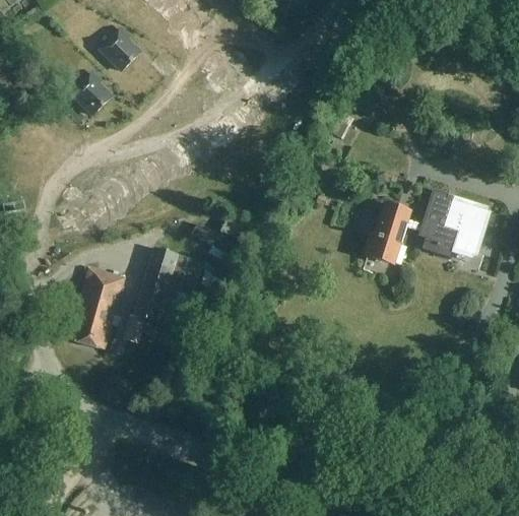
[(99,48),(121,70),(138,52),(124,38),(127,35),(119,27),(99,48)]
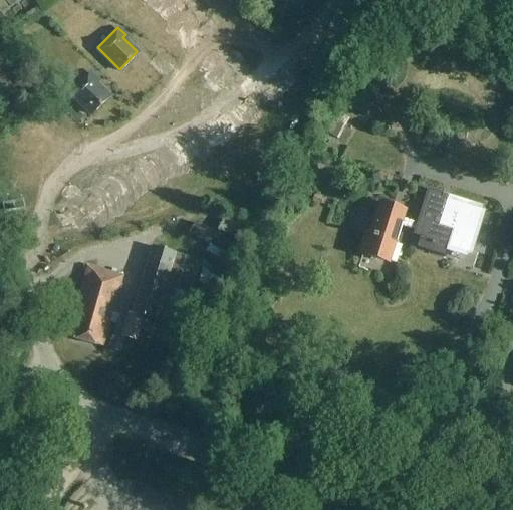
[(69,91),(91,112),(108,94),(94,80),(97,78),(89,70),(69,91)]
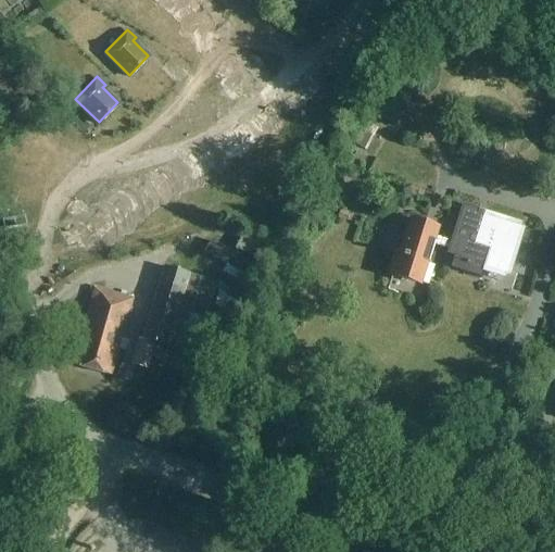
[(511,273),(525,226),(520,224),(522,221),(484,208),(482,212),(478,211),(472,227),(463,239),(440,231),(431,261),(480,276),(482,268),(503,274),(505,271),(511,273)]
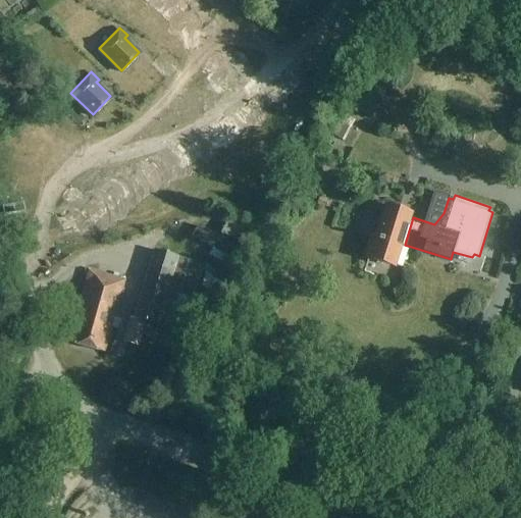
[(365,254),(397,264),(412,213),(381,203),(365,254)]
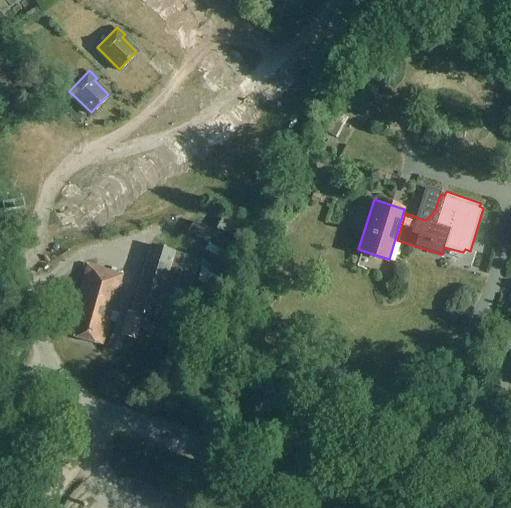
[(232,241),(193,220),(187,231),(208,242),(204,249),(217,257),(221,251),(226,253),(232,241)]
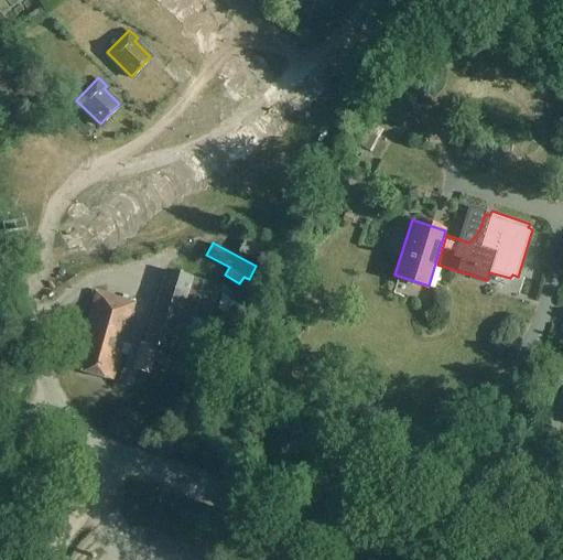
[(149,374),(158,343),(183,351),(195,312),(208,318),(217,289),(204,279),(205,279),(165,267),(143,340),(141,338),(130,368),(149,374)]
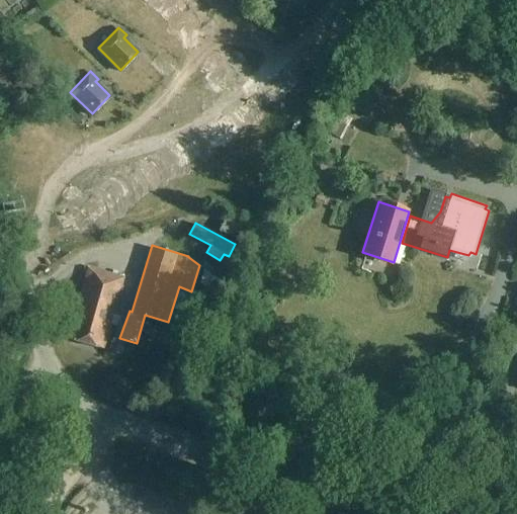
[(84,303),(74,337),(103,345),(121,276),(86,267),(77,301),(84,303)]
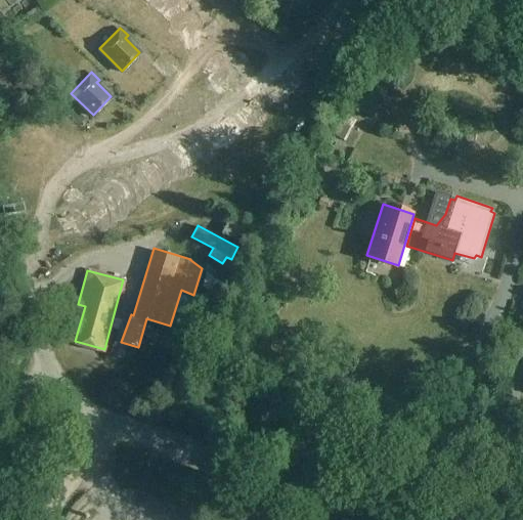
[(215,293),(221,280),(213,276),(207,289),(215,293)]
